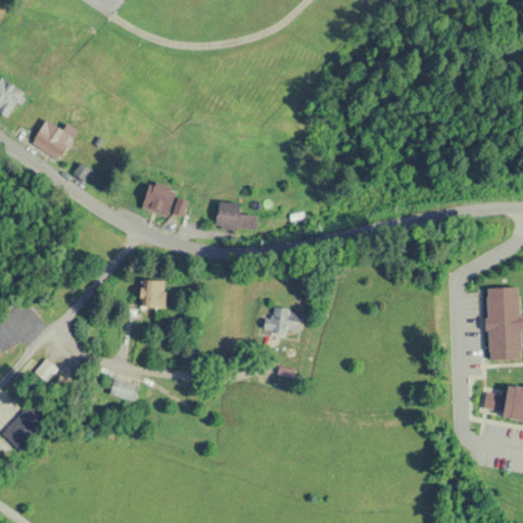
[(0,111),(6,116),(24,93),(1,77),(0,77),(0,111)]
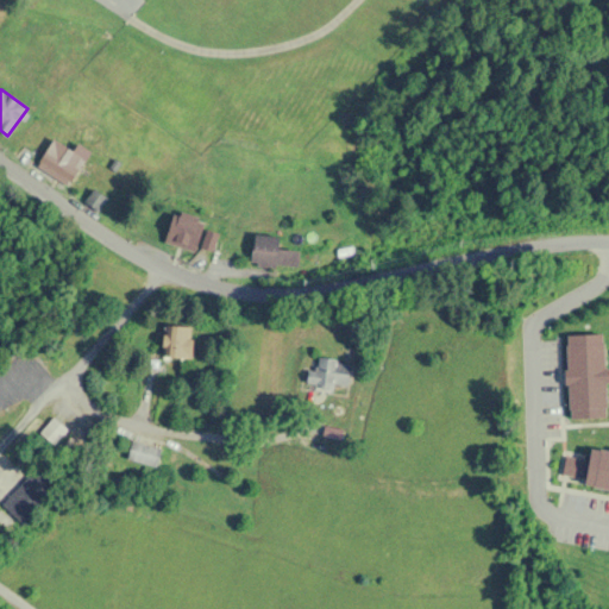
[(85,157),(51,139),(36,168),(70,186),(85,157)]
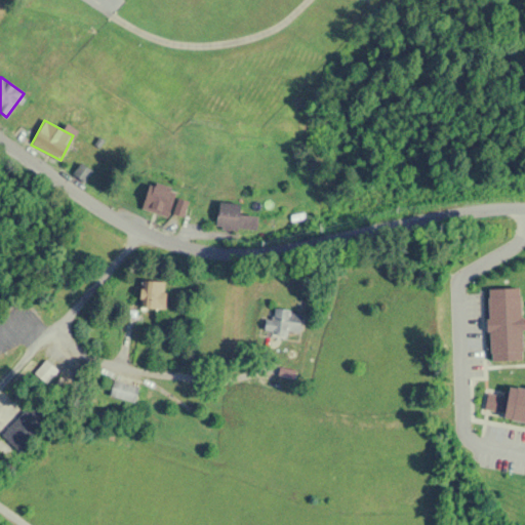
[(140,208),(168,216),(176,190),(149,182),(140,208)]
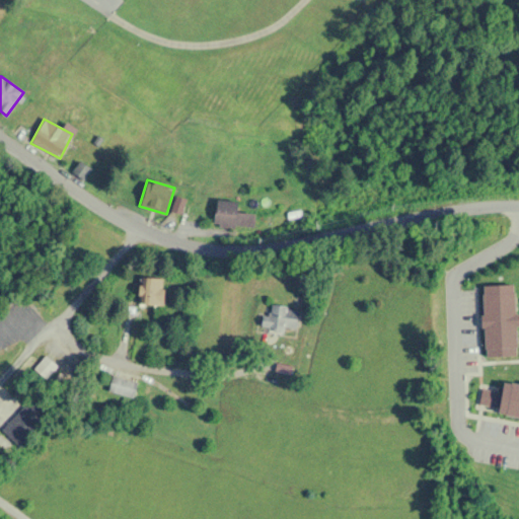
[(252,214),(236,213),(237,201),(215,201),(214,227),(252,228),(252,214)]
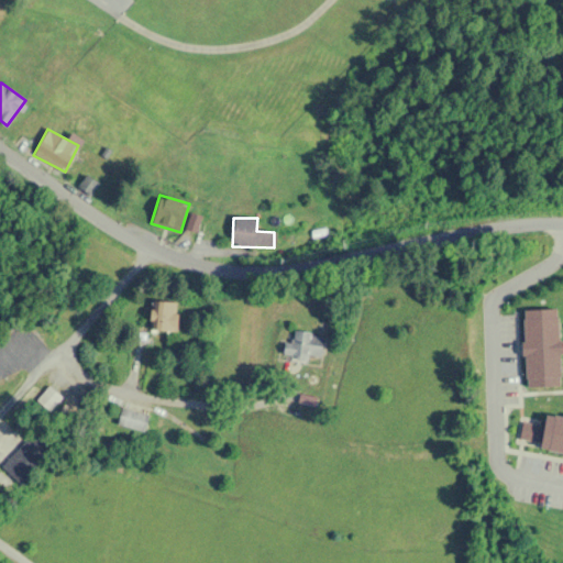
[(150,331),(177,331),(177,301),(150,301),(150,331)]
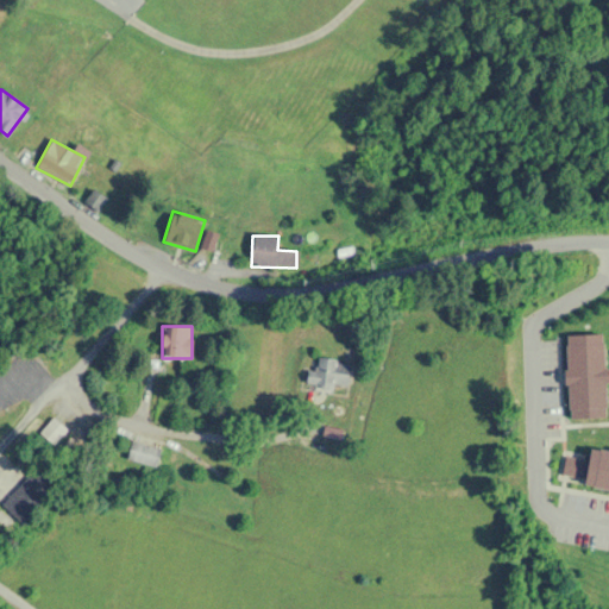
[(566,419),(607,418),(604,333),(565,334),(566,419)]
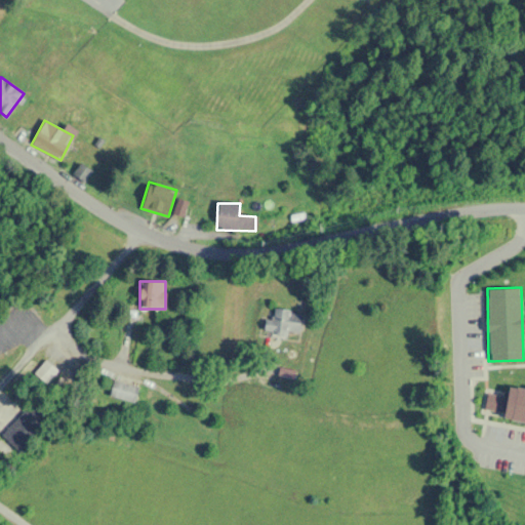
[(300,332),(300,310),(272,310),(272,318),(264,318),(264,332),(300,332)]
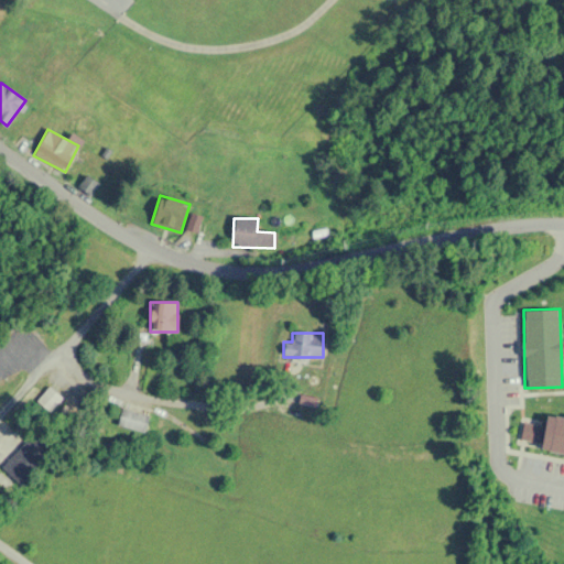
[(149,416),(121,409),(116,425),(143,434),(149,416)]
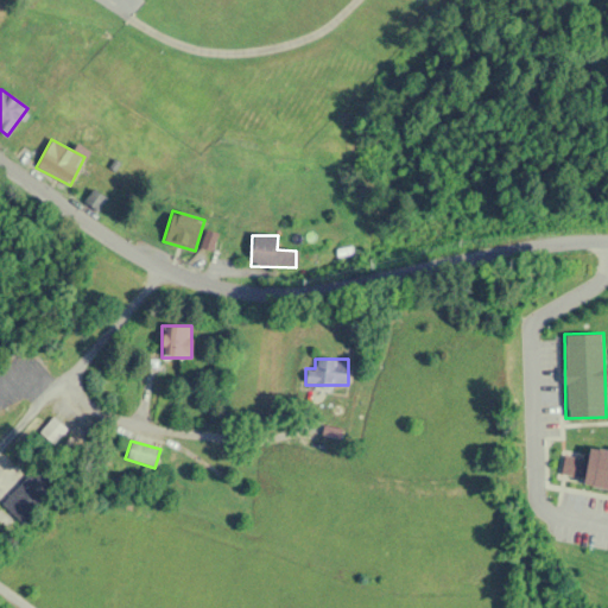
[(607,491),(607,450),(588,448),(587,455),(562,451),(557,483),(607,491)]
